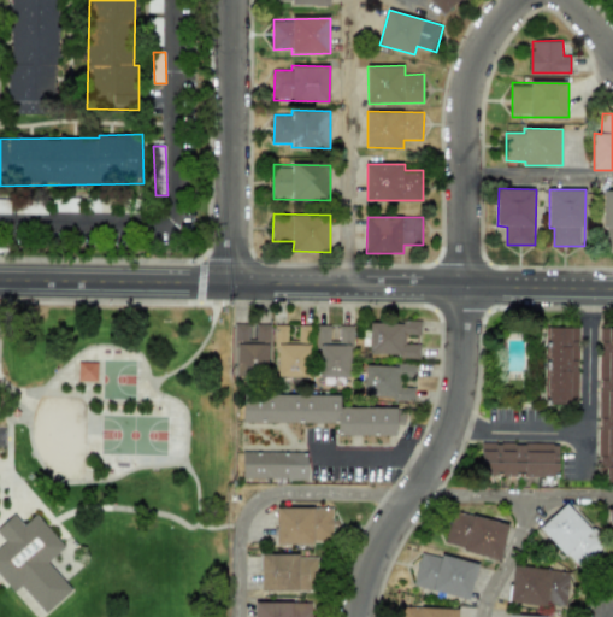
[(370,356),(422,357),(422,345),(407,344),(407,335),(423,335),(423,323),(371,321),(370,356)]
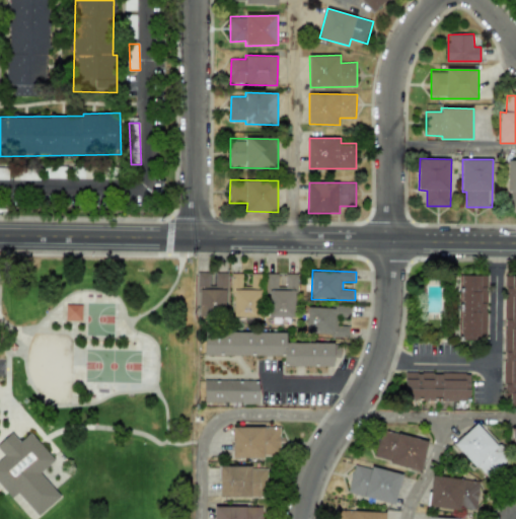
[(228,273),(199,273),(198,314),(228,314),(228,273)]
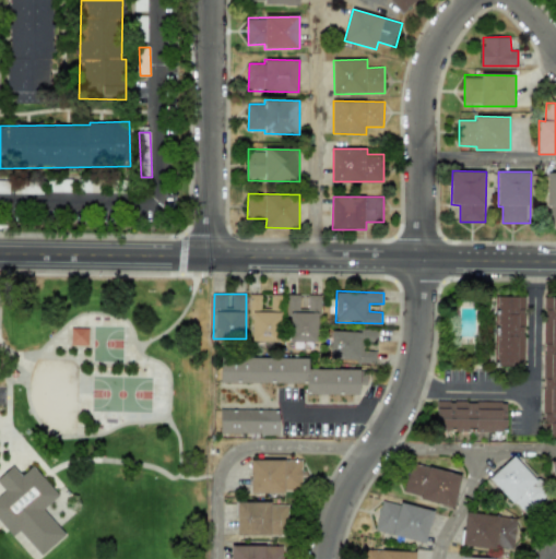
[(282,341),(282,295),(272,295),(272,308),(263,308),(263,295),(251,295),(252,341),(282,341)]
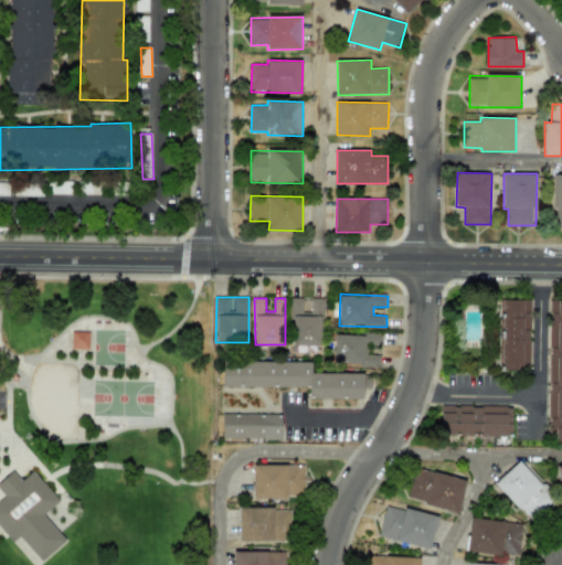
[(294,345),(321,345),(321,320),(326,320),(326,298),(313,298),(313,313),(304,313),(304,298),(294,298),(294,345)]
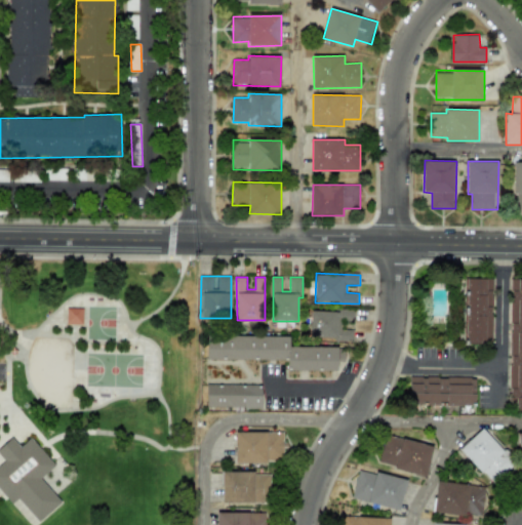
[(494,279),(466,278),(465,344),(493,344),(494,279)]
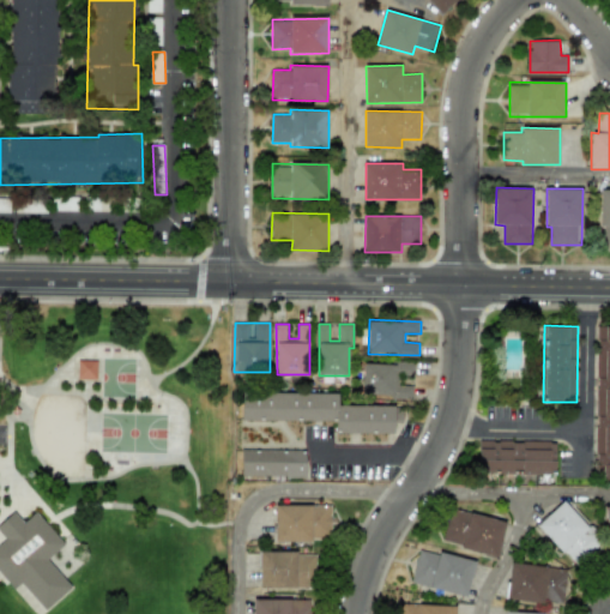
[(609,326),(598,326),(598,480),(609,479),(609,326)]
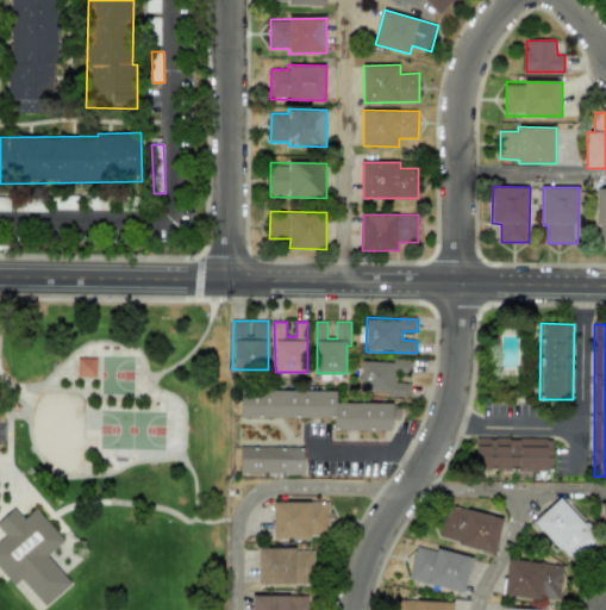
[(98,359),(80,359),(80,375),(98,377),(98,359)]
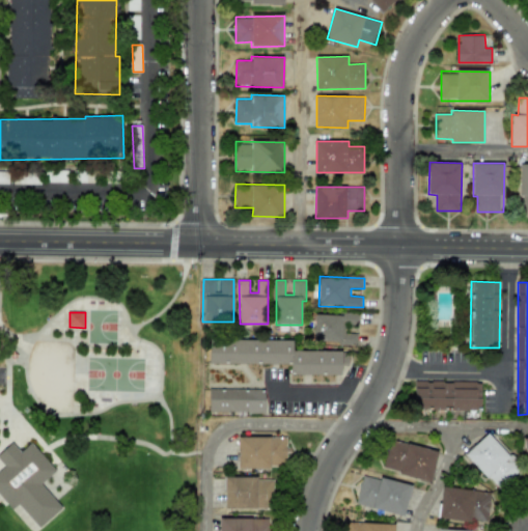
[(359,343),(359,333),(346,333),(346,325),(360,325),(360,314),(315,313),(314,342),(359,343)]
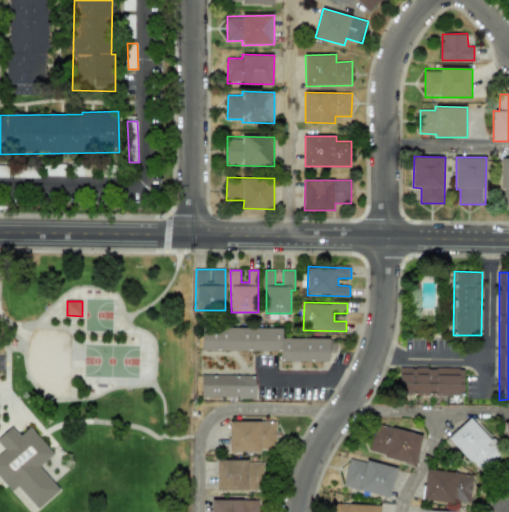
[(283,328),(203,327),(203,350),(281,351),(281,361),(330,361),(330,352),(338,352),(338,338),(283,338),(283,328)]
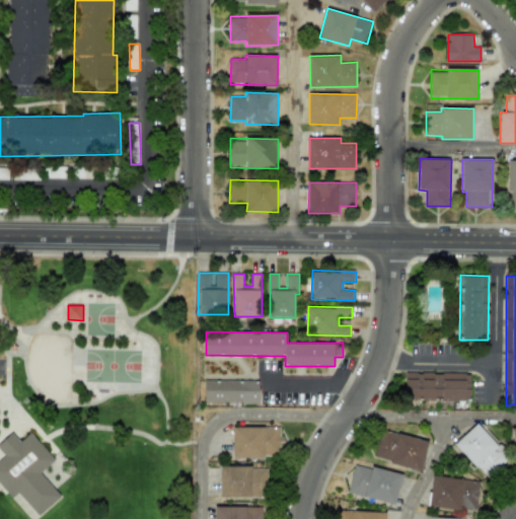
[(470,399),(471,373),(407,372),(407,398),(470,399)]
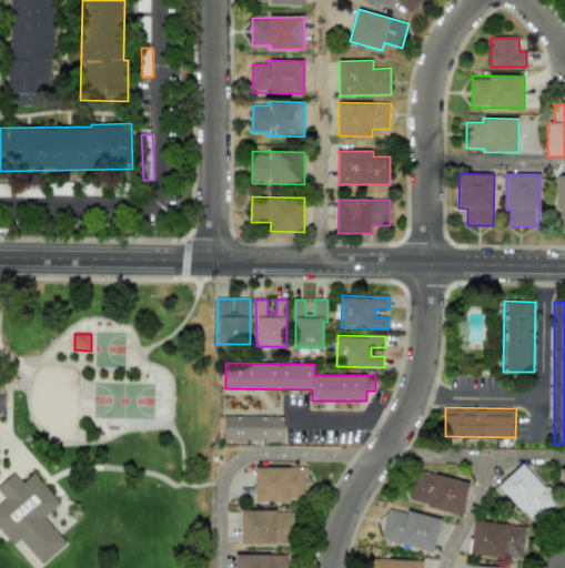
[(225,440),(284,442),(284,417),(225,415),(225,440)]
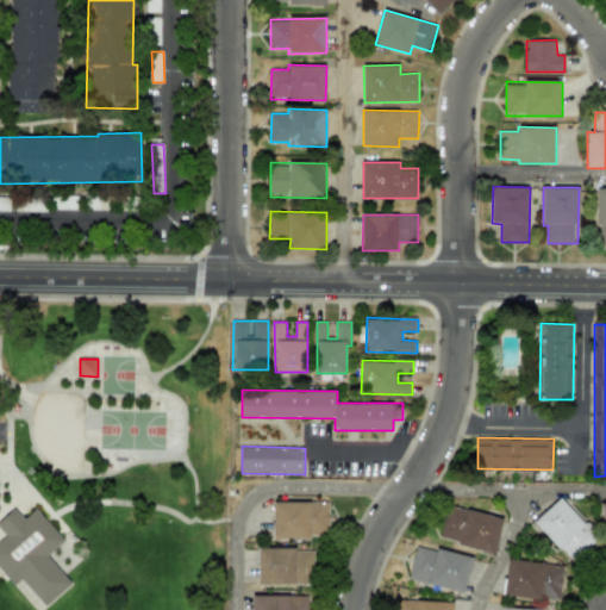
[(600,537),(562,497),(535,522),(574,562),(600,537)]
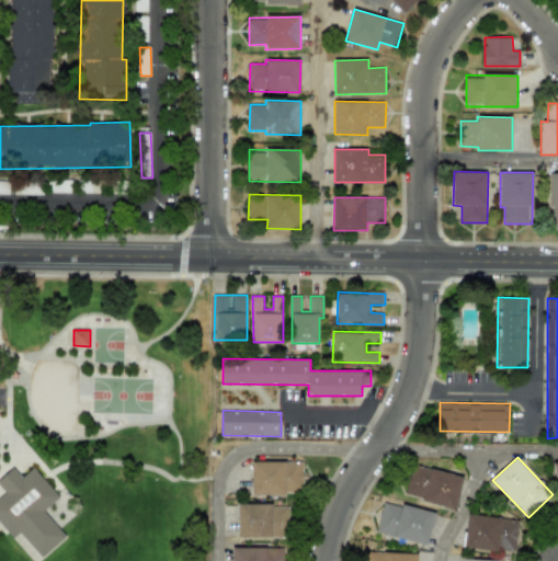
[(305,461),(252,461),(253,494),(305,493),(305,461)]
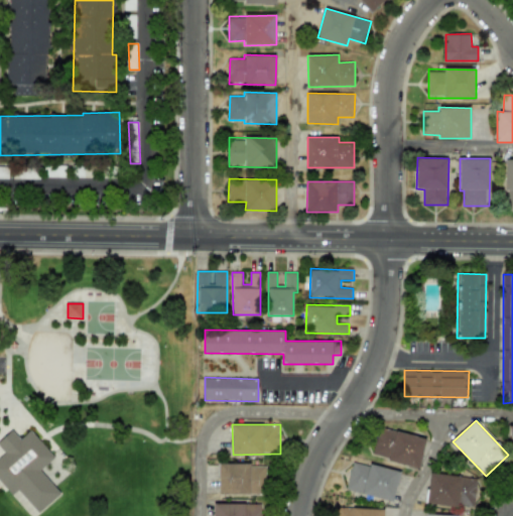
[(420,467),(426,437),(379,427),(373,458),(420,467)]
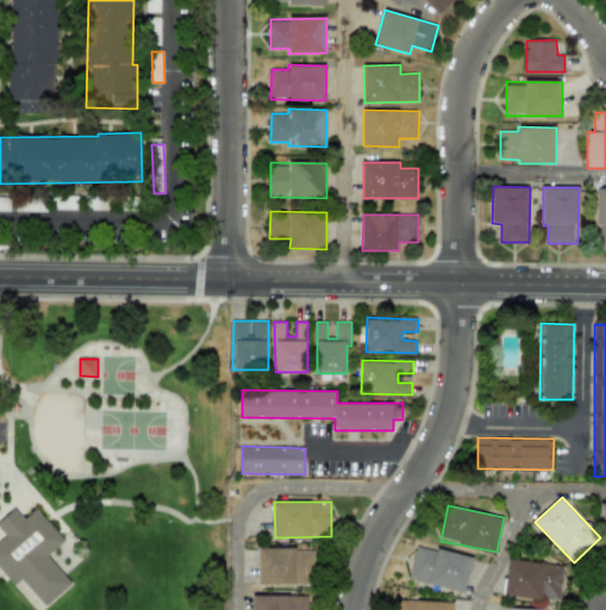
[(0,567),(16,586),(23,579),(48,608),(74,584),(49,555),(67,541),(38,509),(25,518),(16,508),(0,521),(0,527),(7,536),(0,541),(0,567)]
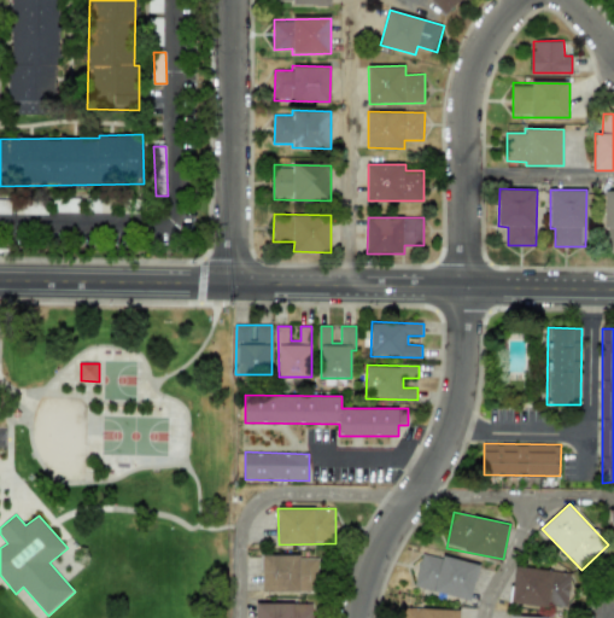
[(480,564),(443,555),(443,558),(424,553),(415,588),(471,601),(480,564)]
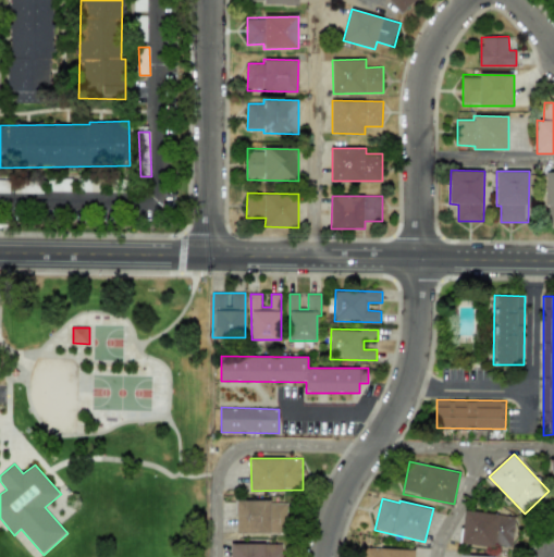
[(236,502),(236,534),(290,533),(288,500),(236,502)]
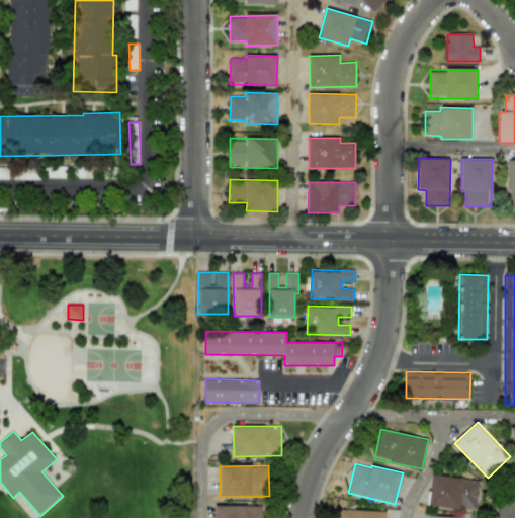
[(477,511),(481,481),(433,475),(429,504),(477,511)]
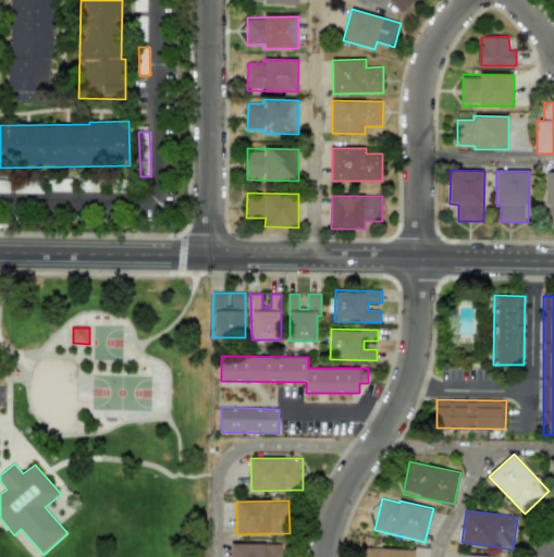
[(282,556),(283,544),(231,543),(231,556),(282,556)]
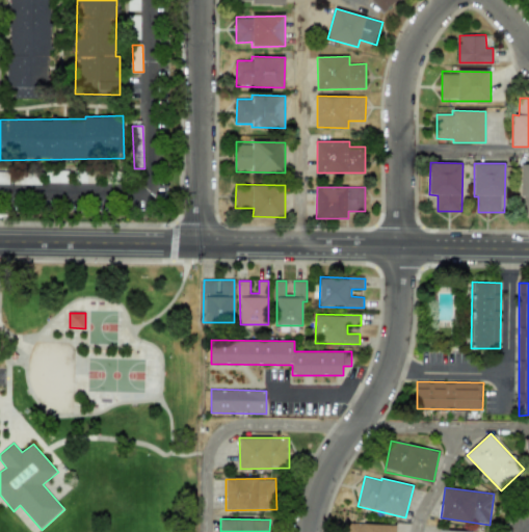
[(396,531),(397,525),(347,523),(347,531),(396,531)]
